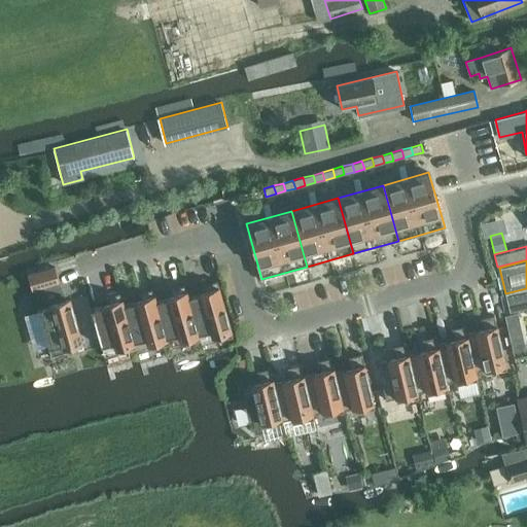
[(32,291),(60,283),(55,268),(28,275),(32,291)]
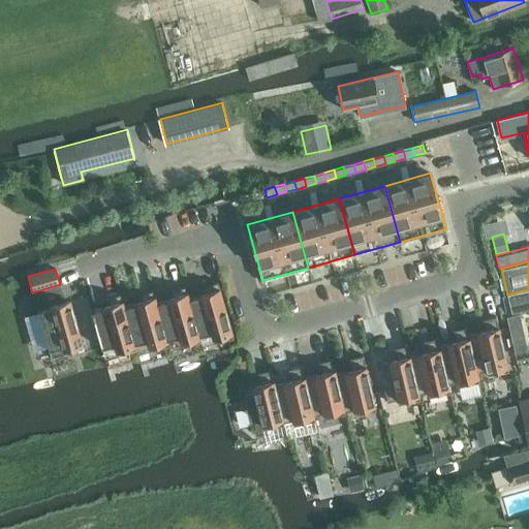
[(199,335),(212,332),(213,338),(226,334),(227,339),(234,337),(218,282),(204,286),(206,293),(189,299),(188,299),(199,335)]
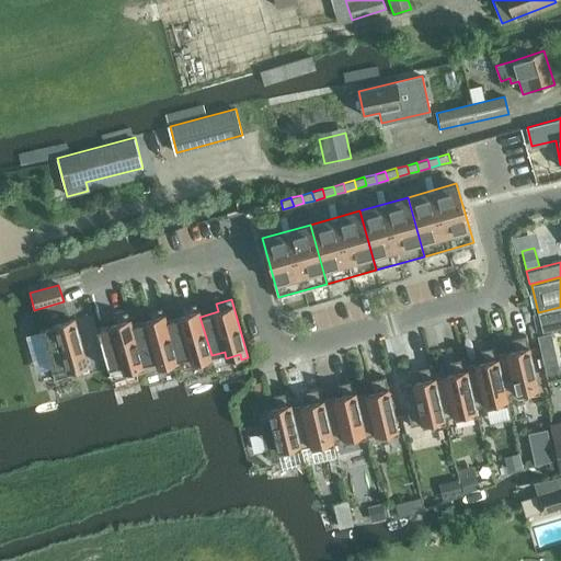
[(176,359),(178,359),(191,356),(192,362),(206,358),(207,364),(214,362),(212,355),(199,317),(201,317),(197,304),(182,308),(184,316),(167,320),(165,321),(176,359)]
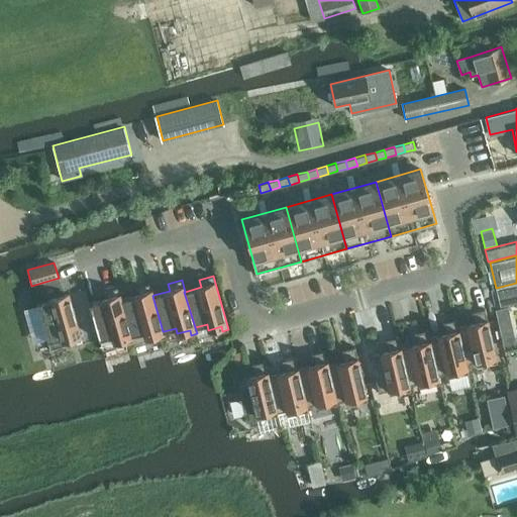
[(516,283),(496,288),(499,305),(516,301),(516,283)]
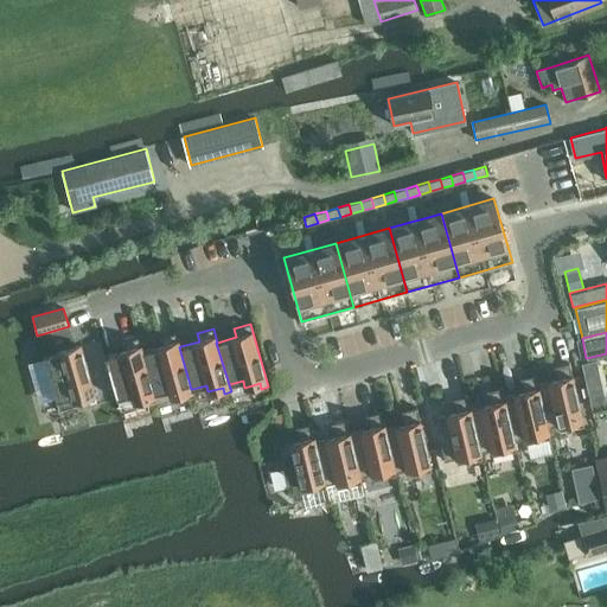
[(154,394),(168,390),(171,396),(186,393),(187,398),(193,396),(192,389),(191,389),(179,347),(180,346),(177,333),(160,337),(163,346),(144,351),(142,352),(154,394)]
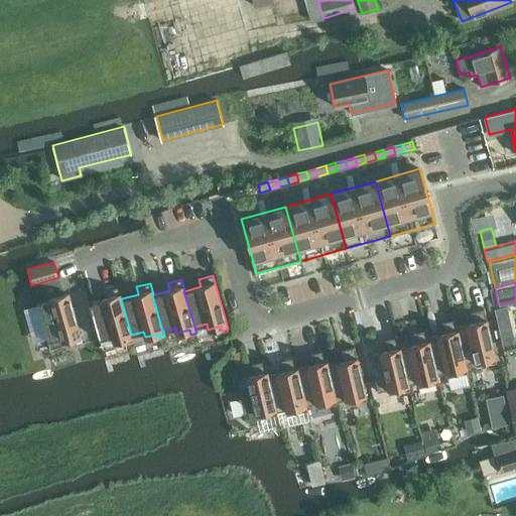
[(131,335),(121,299),(122,298),(118,286),(104,290),(107,298),(89,303),(99,339),(112,336),(114,341),(126,338),(128,343),(133,341),(131,335)]
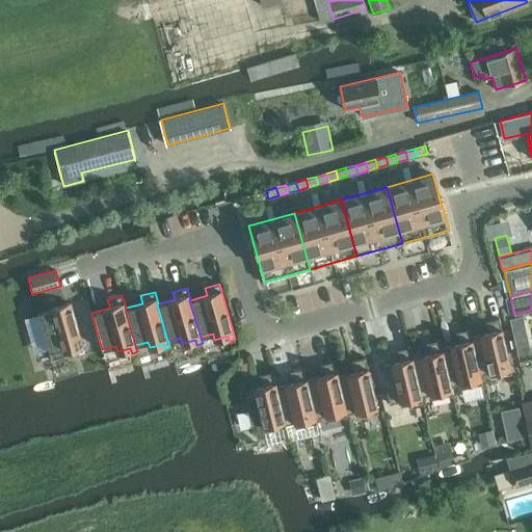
[(84,350),(78,328),(71,302),(38,312),(52,360),(84,350)]
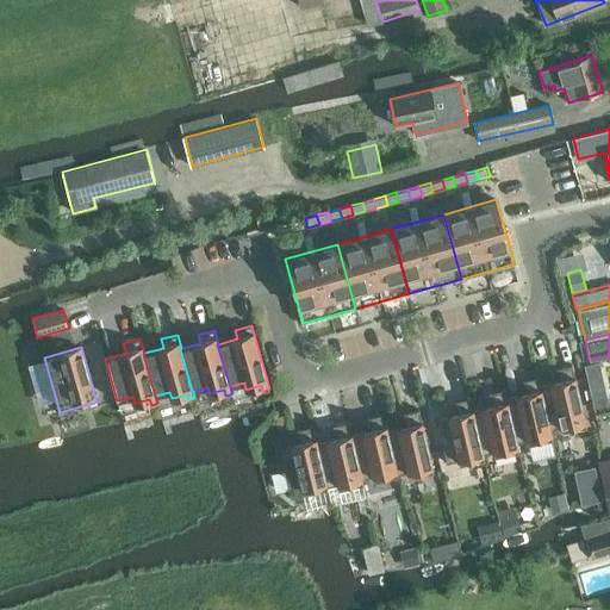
[(551,430),(561,428),(562,433),(586,428),(572,365),(556,368),(559,381),(540,386),(551,430)]
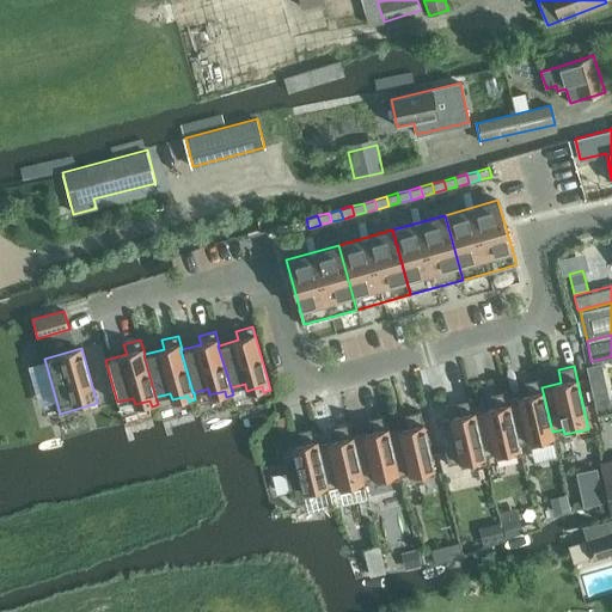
[(518,444),(519,444),(528,441),(530,447),(555,441),(552,432),(542,387),(540,378),(524,381),(527,396),(508,399),(507,399),(518,444)]
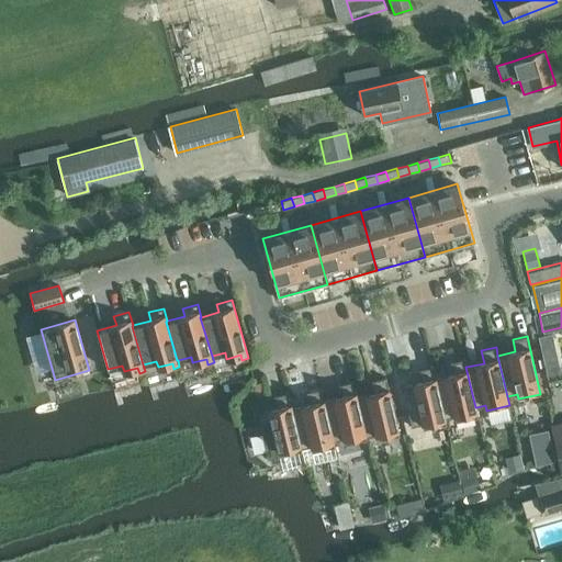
[(445,418),(454,416),(456,422),(479,416),(476,407),(475,407),(465,367),(467,367),(464,359),(450,362),(453,374),(436,379),(435,379),(445,419),(445,418)]
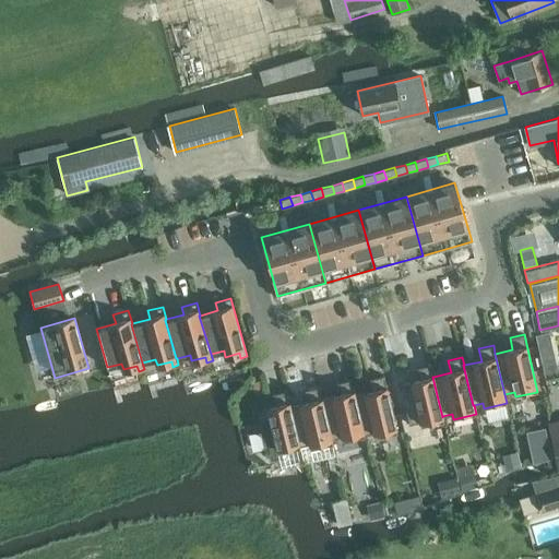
[(554,357),(542,360),(545,376),(557,372),(554,357)]
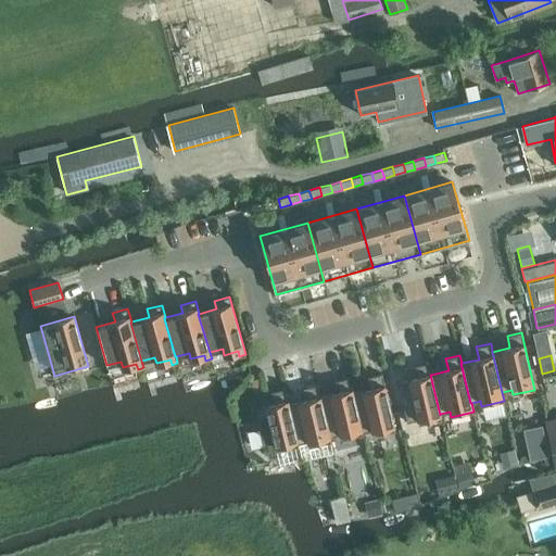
[(430,375),(431,375),(428,363),(414,366),(416,378),(397,382),(407,422),(418,419),(419,425),(441,419),(440,414),(440,415),(430,375)]
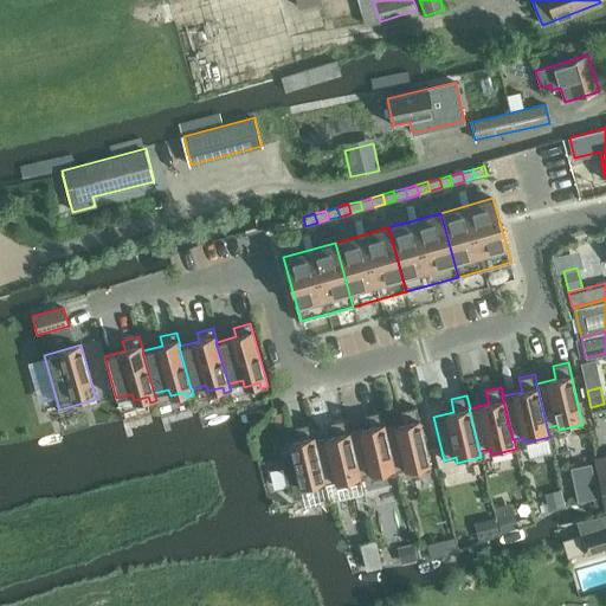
[(394,472),(395,472),(405,470),(407,475),(431,470),(417,407),(400,411),(404,424),(385,429),(384,429),(394,472)]
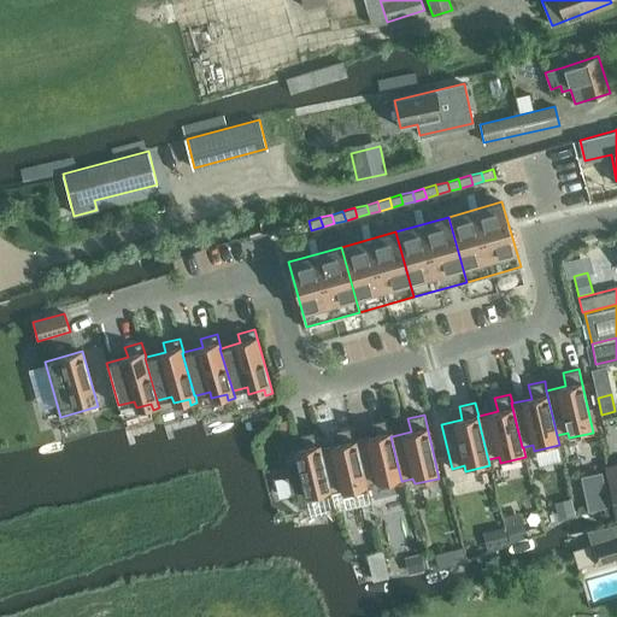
[(365,485),(366,485),(376,482),(378,488),(403,482),(403,481),(401,481),(391,436),(392,436),(388,418),(371,422),(375,436),(356,440),(354,440),(365,485)]
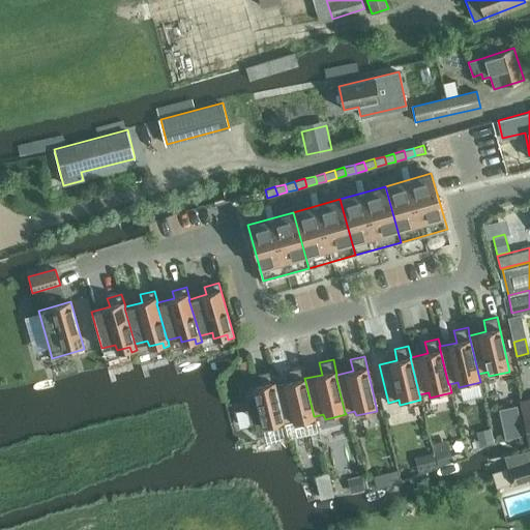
[(284,423),(285,423),(293,421),(294,427),(316,421),(315,416),(314,416),(304,378),(305,378),(303,366),(289,370),(292,381),(275,385),(284,423)]
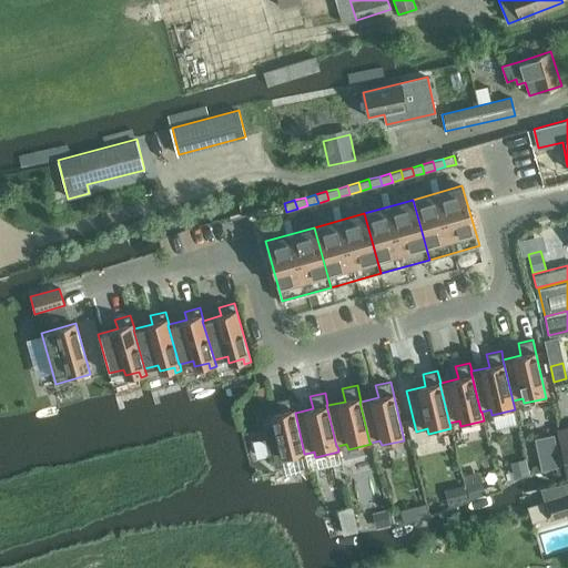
[(295,413),(291,397),(276,401),(280,413),(260,417),(270,458),(281,455),(282,460),(305,455),(305,454),(304,454),(295,413)]
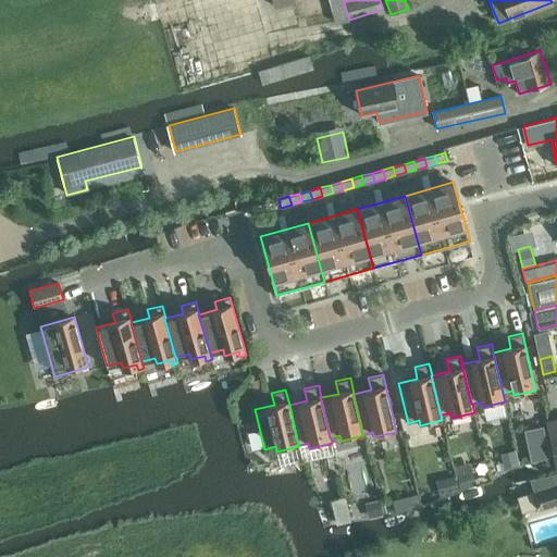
[(556,418),(546,421),(556,466),(556,465),(556,418)]
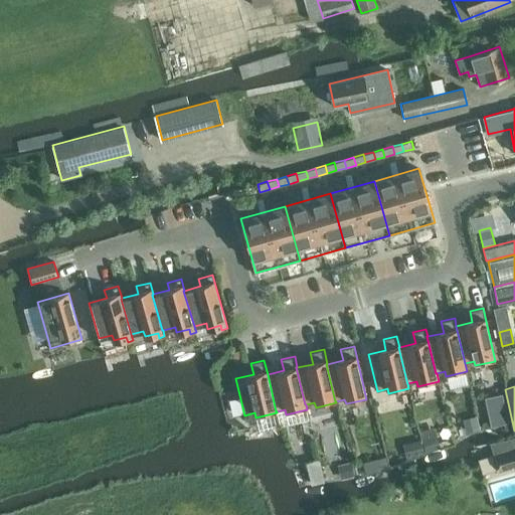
[(492,427),(510,423),(504,397),(487,401),(492,427)]
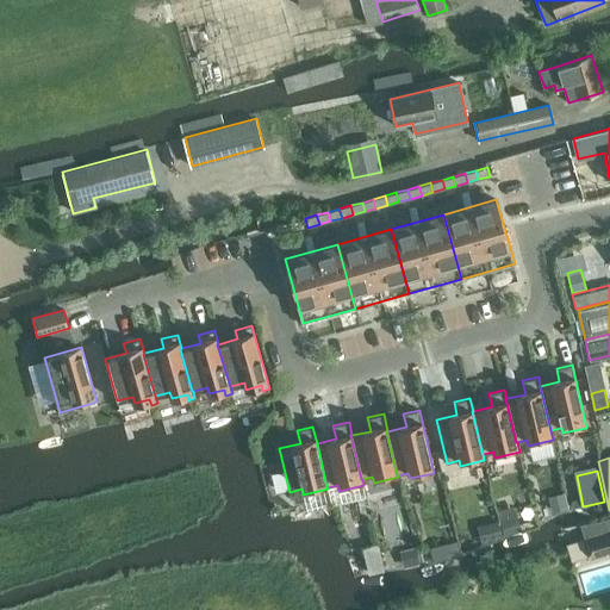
[(565,493),(551,497),(554,511),(568,508),(565,493)]
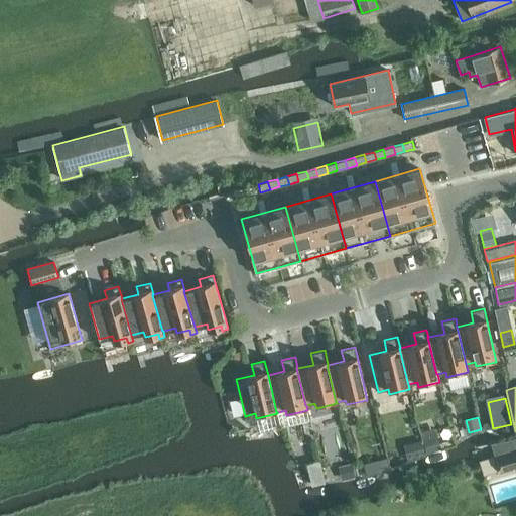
[(436,437),(423,442),(427,454),(440,448),(436,437)]
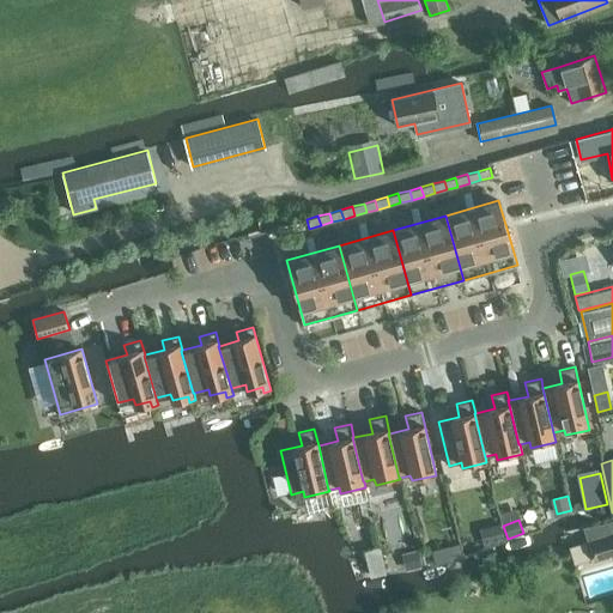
[(612,521),(586,528),(595,559),(612,553),(612,521)]
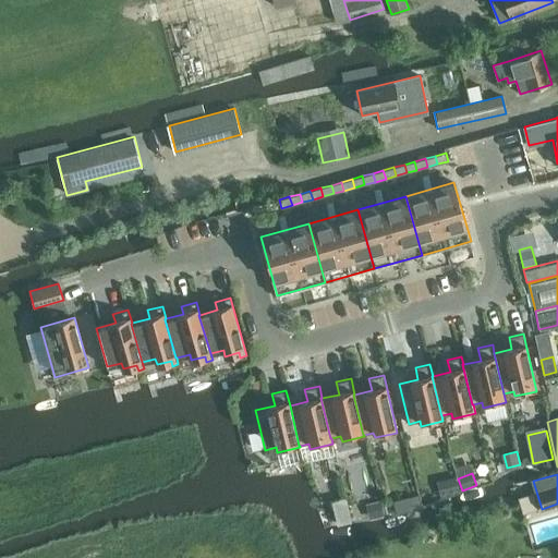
[(456,477),(438,482),(443,499),(460,495),(456,477)]
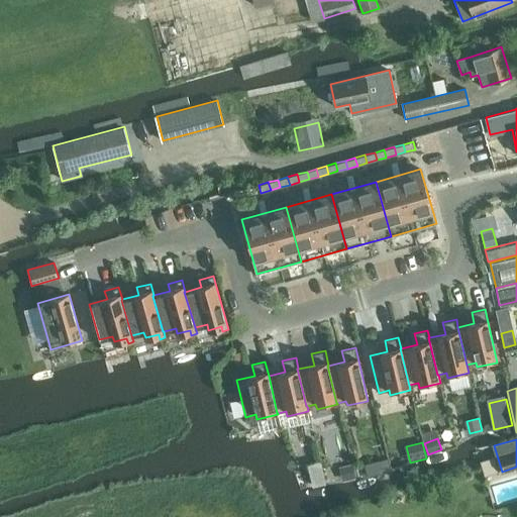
[(495,456),(481,461),(484,473),(499,469),(495,456)]
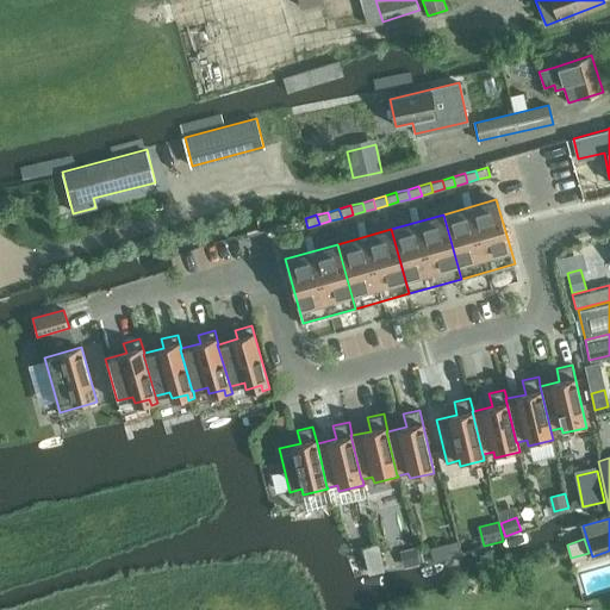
[(458,540),(446,543),(449,556),(460,554),(458,540)]
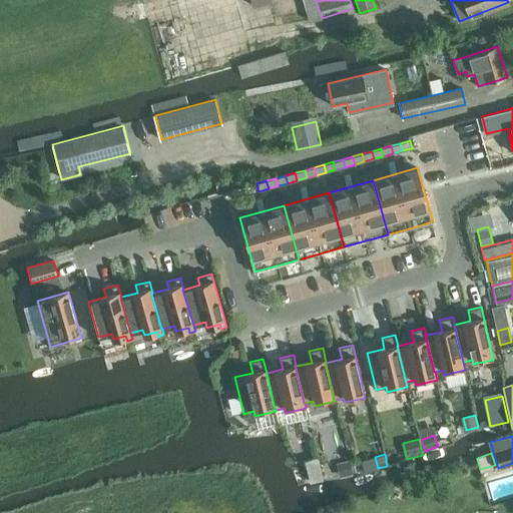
[(350,461),(340,464),(343,477),(353,475),(350,461)]
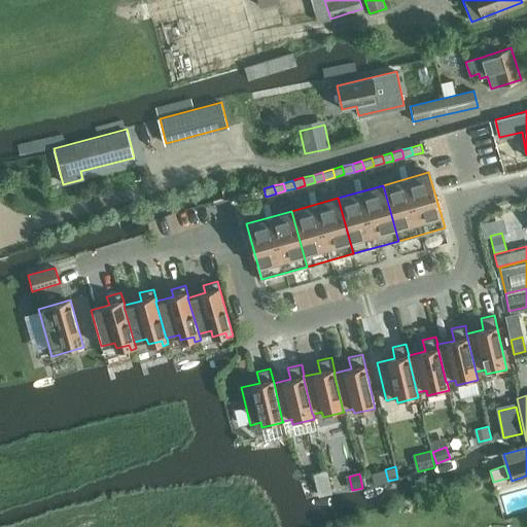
[(323,483),(319,490),(320,496),(332,493),(329,482),(323,483)]
